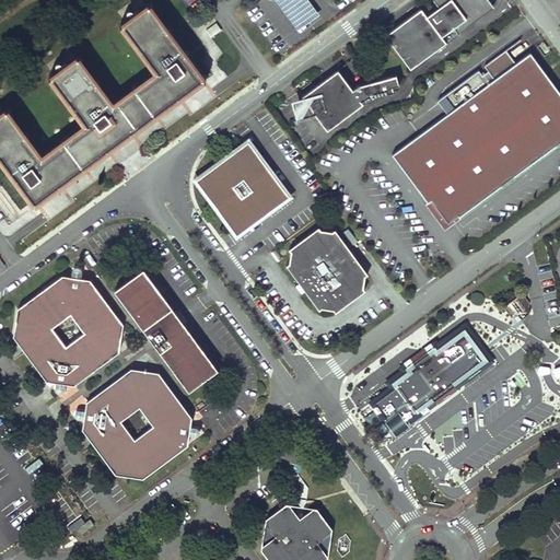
[(310,0),(273,0),(298,30),(319,13),(310,0)]
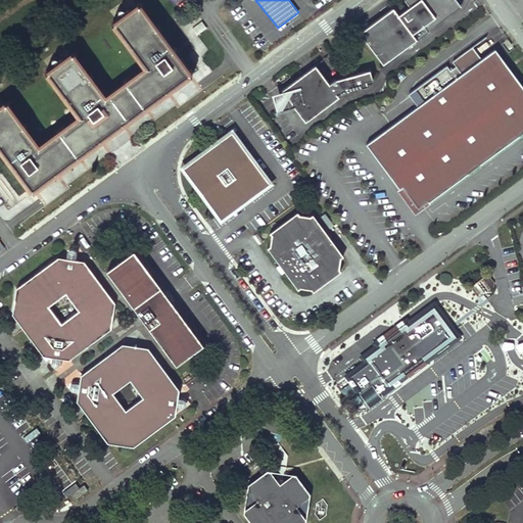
[(394,8),(361,33),(384,64),(417,40),(413,34),(424,26),(428,31),(462,6),(457,0),(406,0),(411,6),(405,10),(399,14),(394,8)]
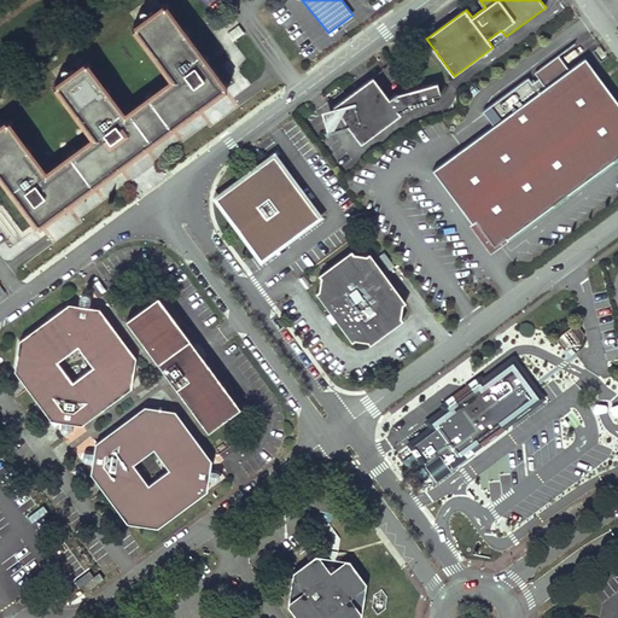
[(7,122),(0,127),(0,172),(39,225),(50,215),(132,156),(209,98),(225,86),(164,6),(136,27),(175,79),(124,116),(87,64),(58,86),(97,138),(46,175),(7,122)]
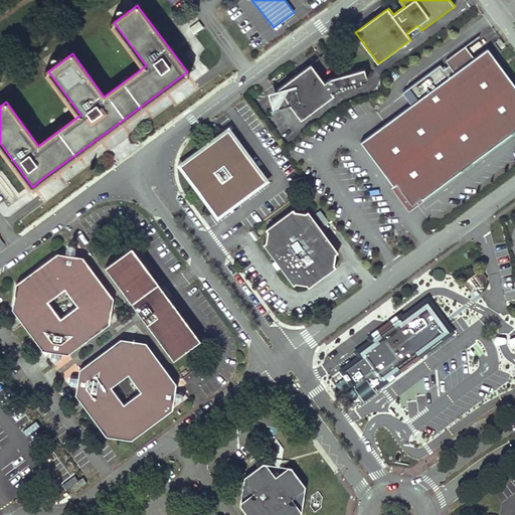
[(405,108),(360,142),(393,186),(396,184),(408,201),(411,204),(421,197),(422,199),(514,130),(514,84),(488,47),(474,57),(465,45),(446,60),(449,65),(444,69),(440,64),(396,96),(405,108)]
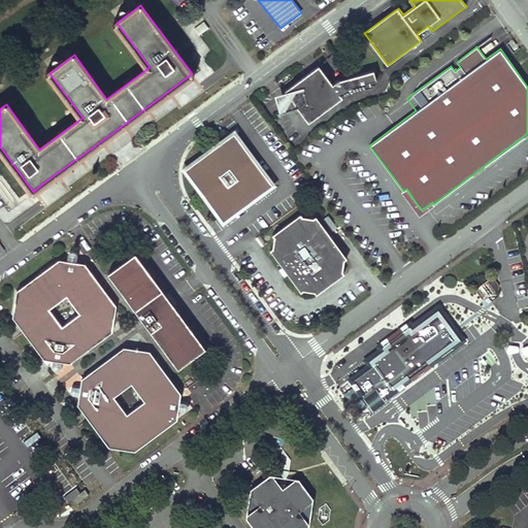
[(318,66),(286,91),(288,94),(297,106),(308,122),(340,97),(339,95),(371,86),(370,81),(376,79),(373,70),(338,79),(331,85),(318,66)]
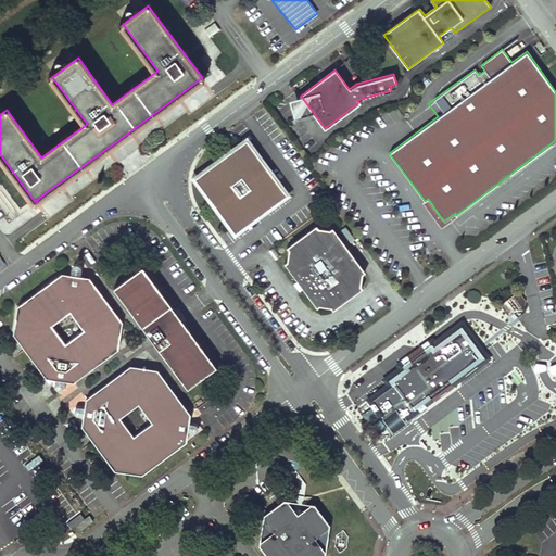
[(313,112),(303,99),(299,102),(297,106),(295,110),(295,114),(297,117),(313,112)]
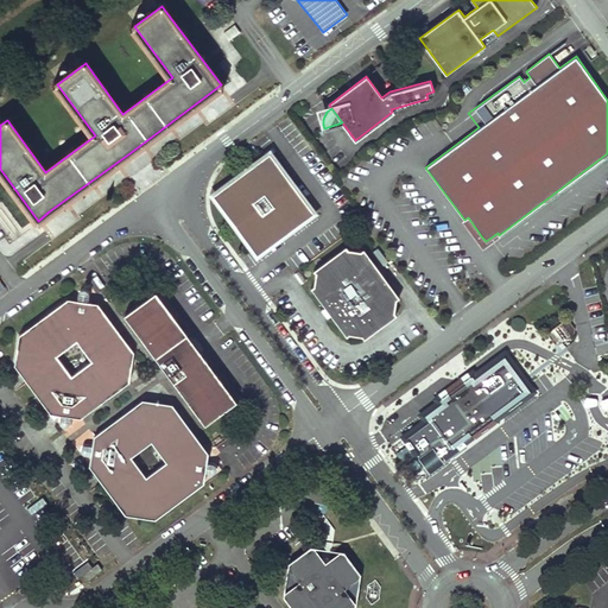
[(270,153),(259,162),(278,164),(270,153)]
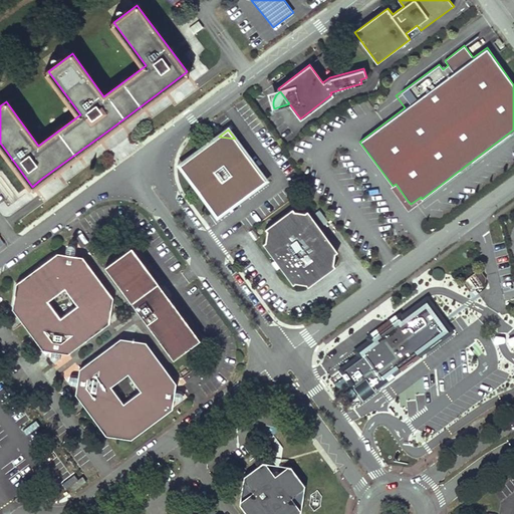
[(235,139),(219,137),(210,145),(212,148),(203,155),(201,151),(191,159),(188,174),(197,185),(200,183),(207,193),(204,195),(212,206),(228,208),(238,201),(235,198),(240,194),(244,191),(247,194),(257,187),(259,171),(251,160),(247,163),(240,153),(243,150),(235,139)]
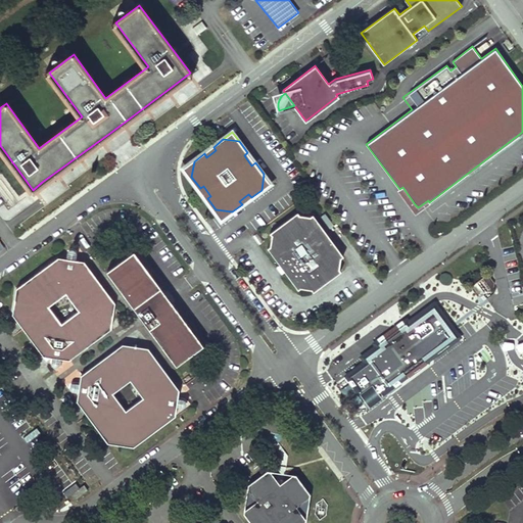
[(216,150),(214,147),(204,153),(206,157),(216,150)]
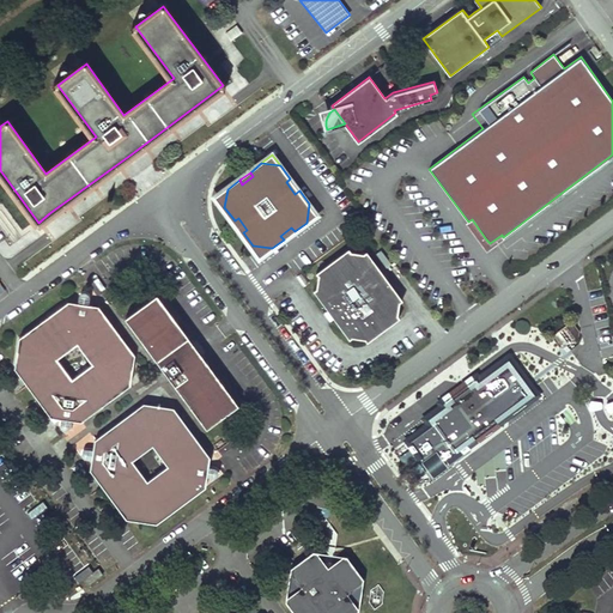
[(299,190),(290,178),(286,182),(295,194),(299,190)]
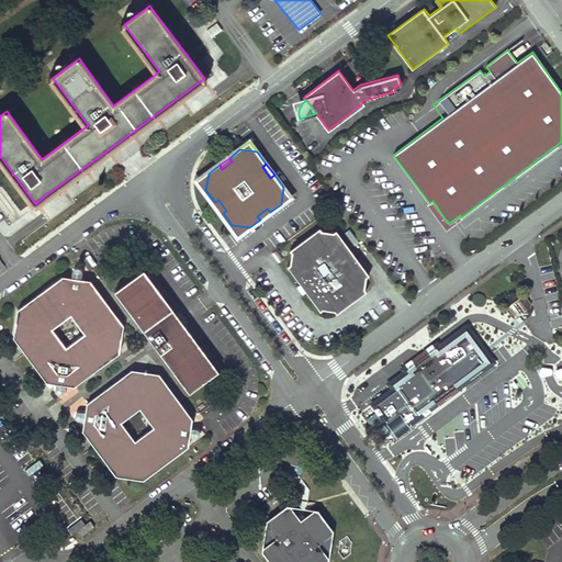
[(205,190),(209,173),(199,180),(205,190)]
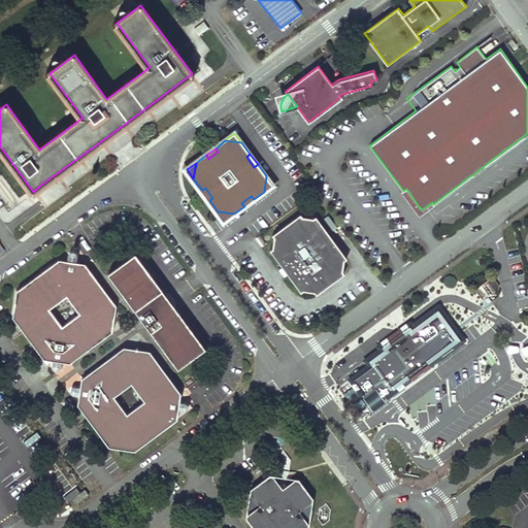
[(273,185),(266,175),(264,192),(273,185)]
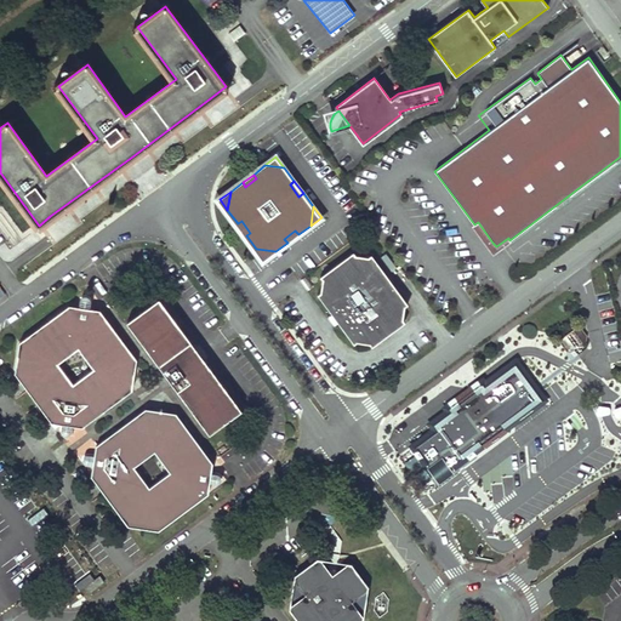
[(241,221),(238,223),(246,235),(250,233),(241,221)]
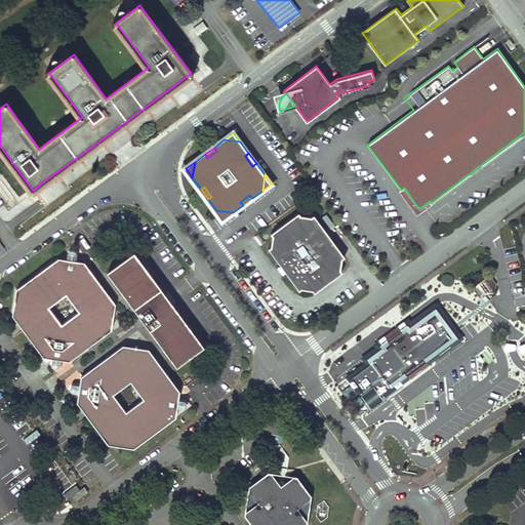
[(401,190),(399,192),(411,209),(416,216),(432,205),(431,203),(430,201),(419,208),(416,205),(404,188),(401,190)]
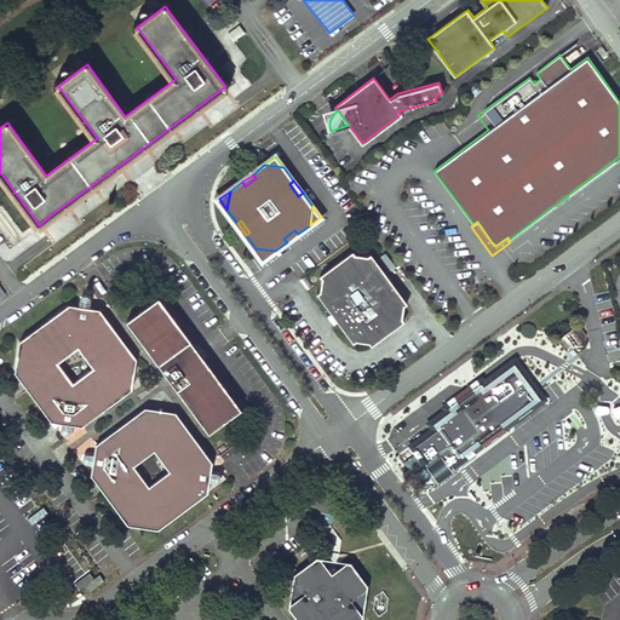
[(287,242),(298,234),(294,230),(290,234),(283,239),(287,242)]
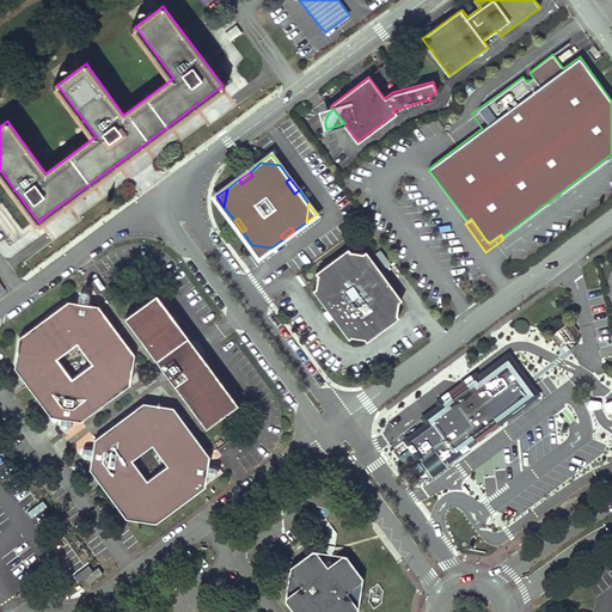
[(261,256),(271,248),(252,245),(261,256)]
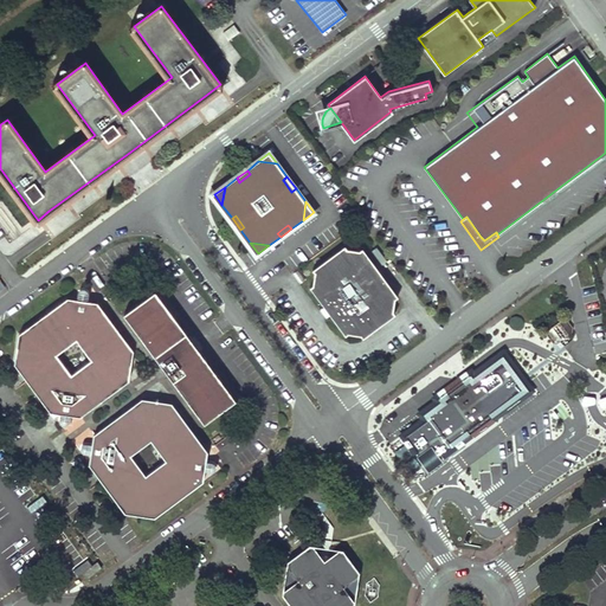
[(347,245),(314,270),(314,282),(311,287),(326,305),(320,309),(323,314),(327,317),(331,314),(347,334),(350,331),(359,334),(361,337),(395,311),(392,309),(394,300),(397,296),(365,256),(360,250),(350,249),(347,245)]
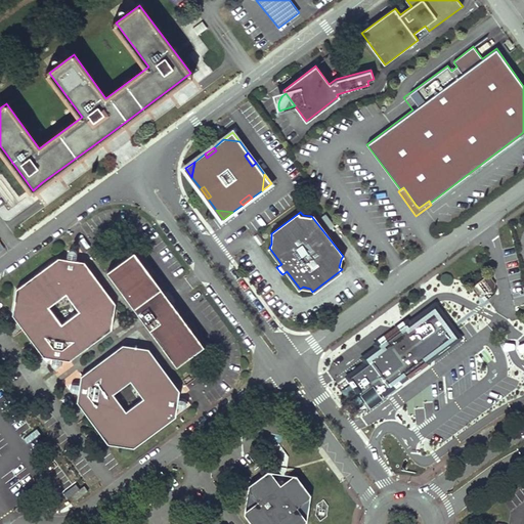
[(16,288),(12,314),(44,356),(57,357),(71,359),(112,329),(114,302),(84,261),(76,260),(77,255),(76,252),(75,250),(73,250),(72,250),(70,250),(69,252),(68,254),(67,259),(58,257),(16,288)]
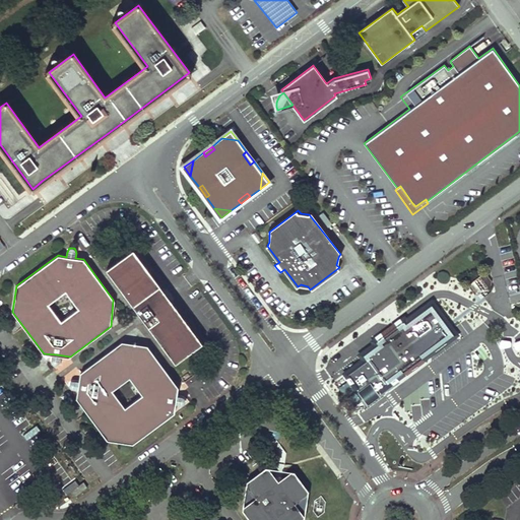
[(133,249),(106,269),(176,363),(203,342),(169,296),(133,249)]
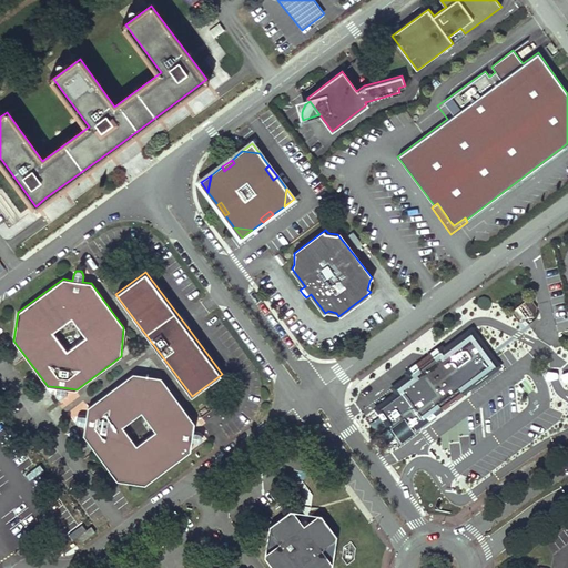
[(531,300),(526,300),(513,310),(511,314),(517,322),(523,322),(536,312),(537,307),(531,300)]
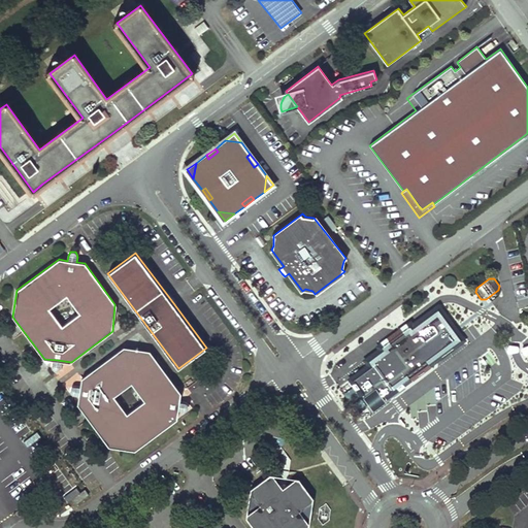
[(373,362),(368,366),(383,386),(393,378),(397,383),(401,378),(403,381),(409,375),(413,378),(433,363),(428,357),(458,335),(437,307),(411,327),(408,324),(402,328),(405,332),(392,340),(390,338),(384,343),(386,347),(371,357),(373,362)]
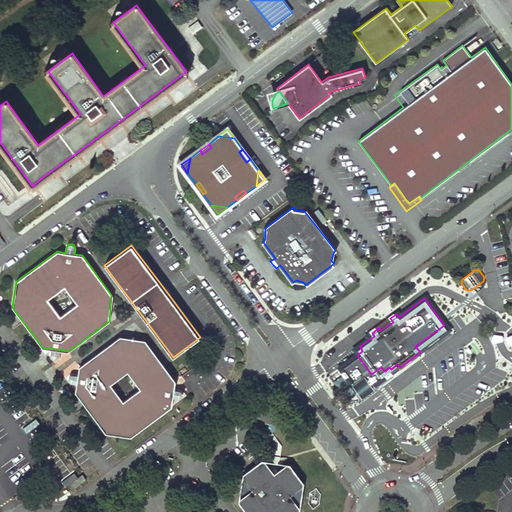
[(78,377),(75,392),(106,433),(131,436),(170,408),(173,392),(176,381),(146,340),(120,336),(79,367),(78,377)]
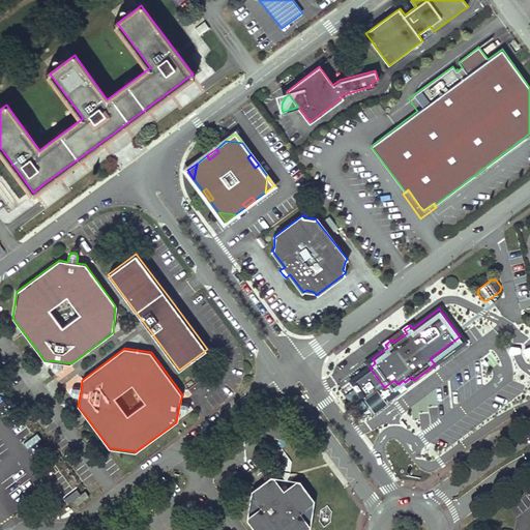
[(363,389),(363,392),(371,402),(374,404),(384,396),(384,393),(376,383),(373,383),(363,389)]
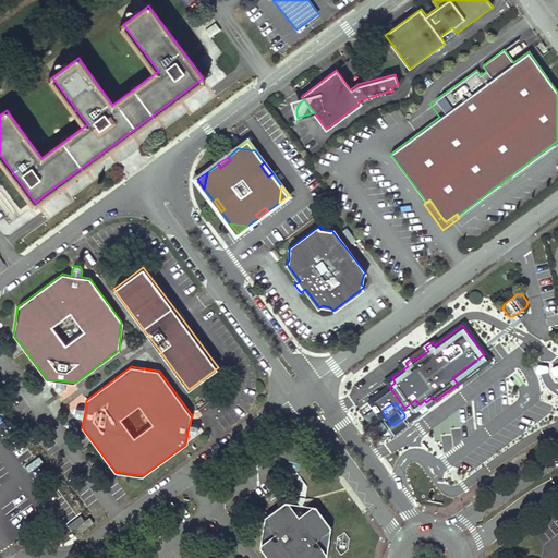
[(264,518),(261,547),(266,556),(269,556),(268,557),(325,557),(326,557),(330,526),(325,518),(320,518),(322,513),(316,506),(312,506),(304,512),(301,512),(296,511),(289,502),(286,501),(277,507),(277,511),(273,511),(264,518)]
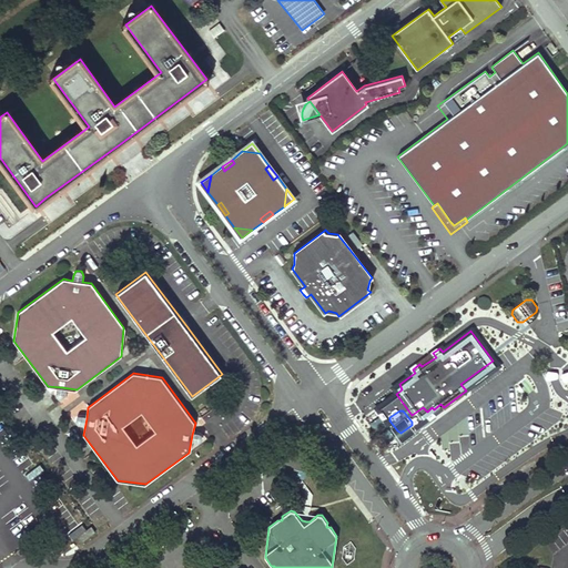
[(85,531),(77,537),(81,544),(90,537),(85,531)]
